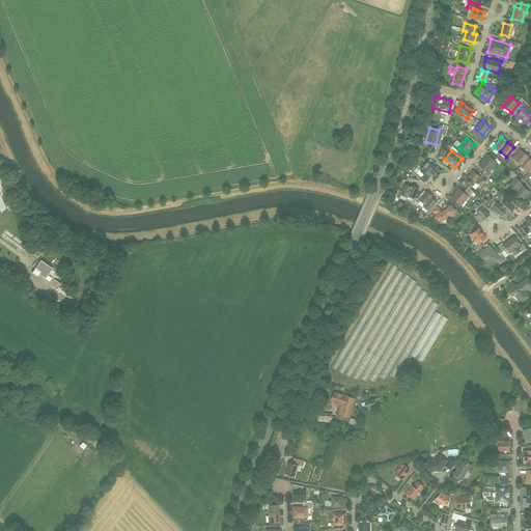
[(527,172),(530,166),(530,161),(527,158),(528,156),(521,150),(513,159),(521,165),(520,166),(527,172)]
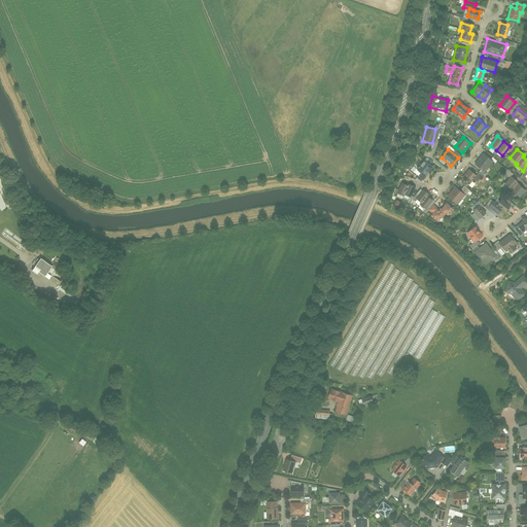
[(493,161),(485,153),(476,165),(484,172),(493,161)]
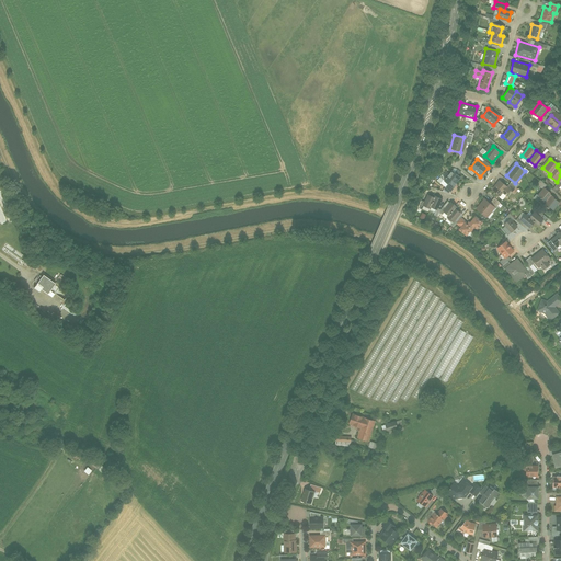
[(461,179),(453,171),(445,180),(454,187),(461,179)]
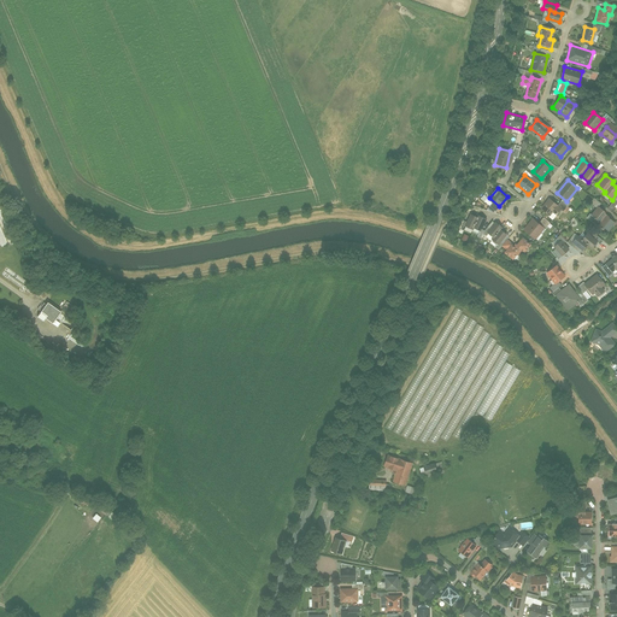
[(558,205),(550,199),(541,210),(548,216),(552,211),(556,215),(559,210),(556,207),(558,205)]
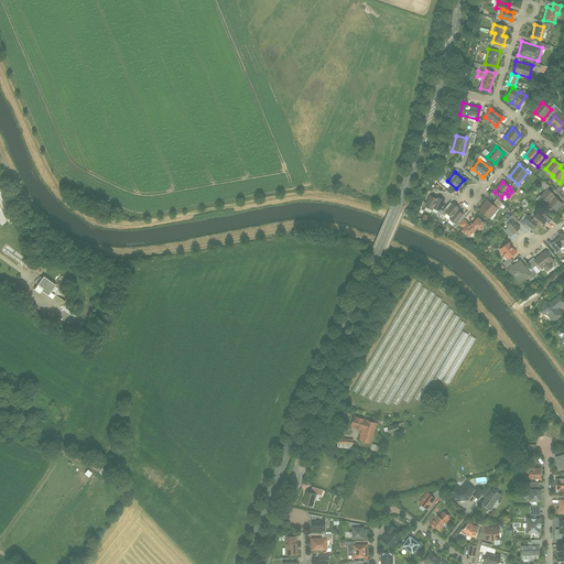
[(555,196),(546,191),(539,202),(546,207),(555,196)]
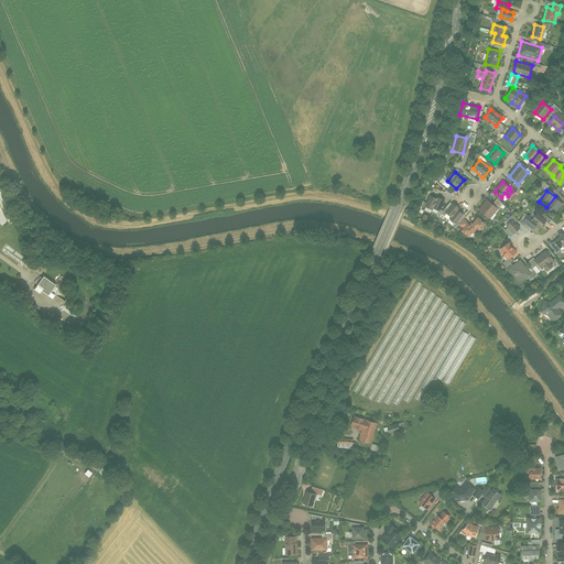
[(441,212),(445,201),(438,197),(436,199),(430,196),(425,207),(432,209),(433,208),(441,212)]
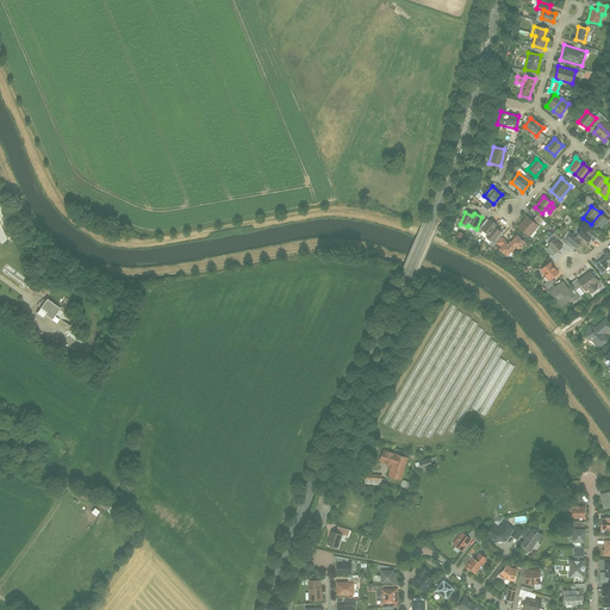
[(609,219),(601,212),(591,224),(599,231),(609,219)]
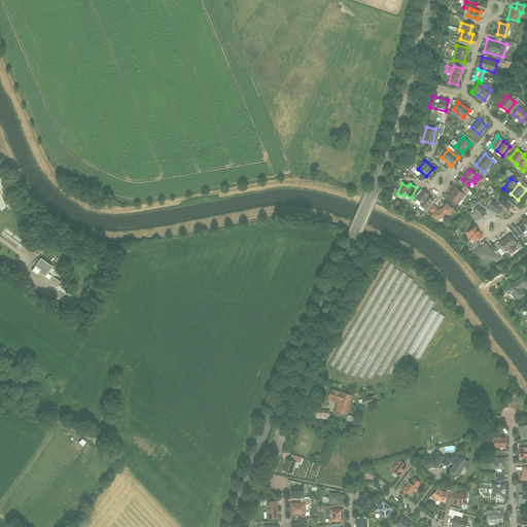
[(464,194),(457,187),(449,198),(456,203),(464,194)]
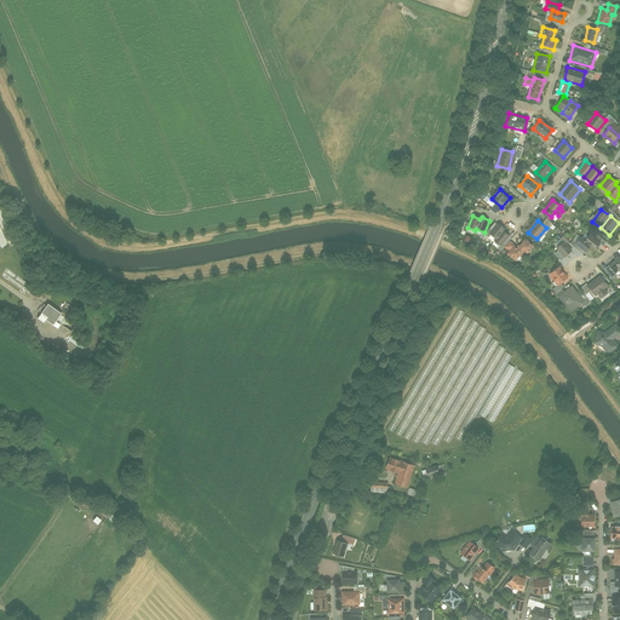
[(499,247),(511,234),(498,224),(489,234),(495,240),(493,242),(499,247)]
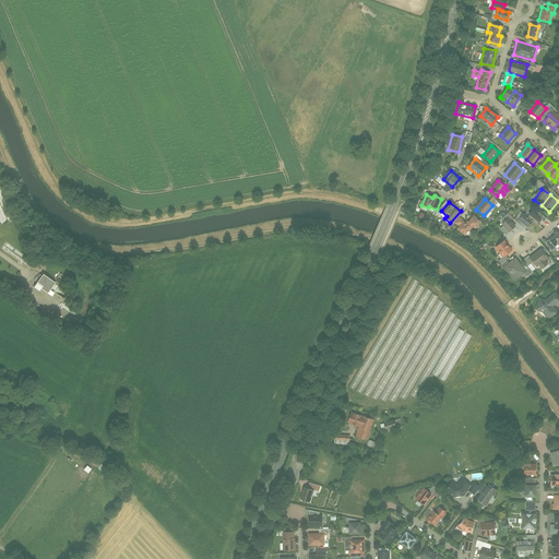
[(518,221),(527,228),(533,222),(536,225),(542,218),(533,211),(528,216),(524,213),(518,221)]
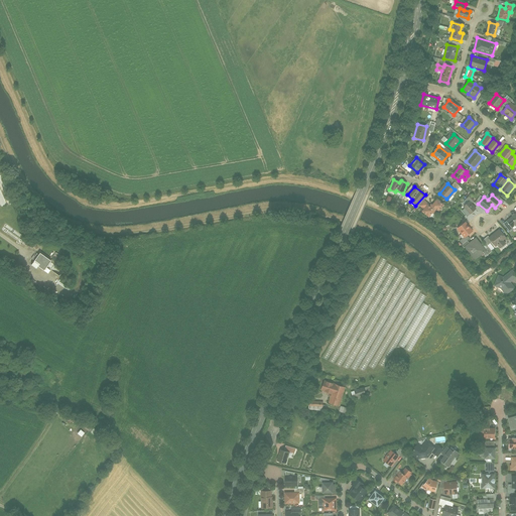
[(444,205),(436,199),(431,205),(425,200),(419,207),(423,210),(421,212),(427,218),(433,211),(436,214),(444,205)]
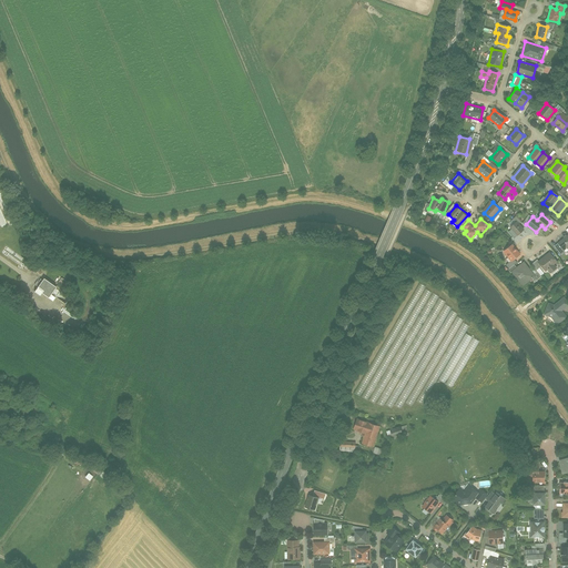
[(524,231),(516,223),(509,229),(517,236),(524,231)]
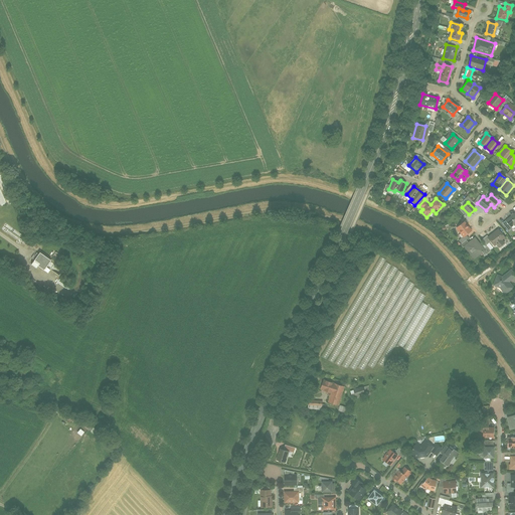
[(514,212),(503,221),(508,228),(513,224),(514,225),(514,212)]
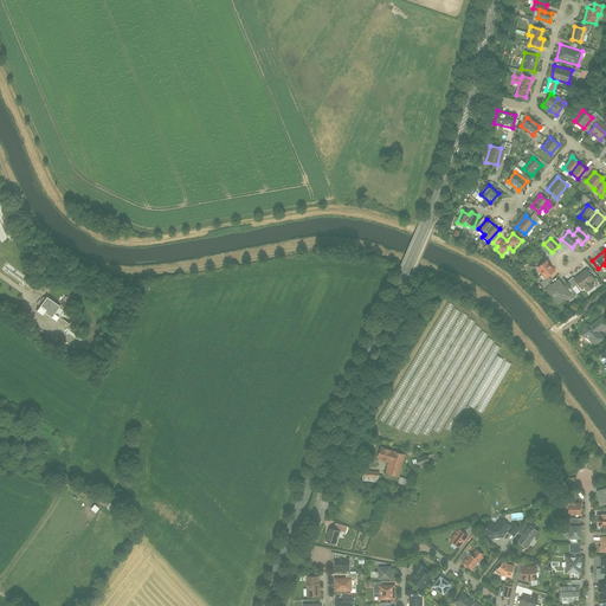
[(546,262),(536,269),(545,279),(555,272),(546,262)]
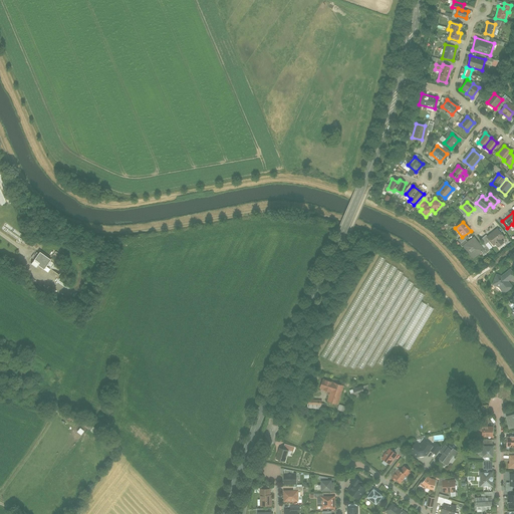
[(506,237),(498,228),(488,237),(486,235),(482,239),(490,248),(495,243),(499,247),(505,242),(503,239),(506,237)]
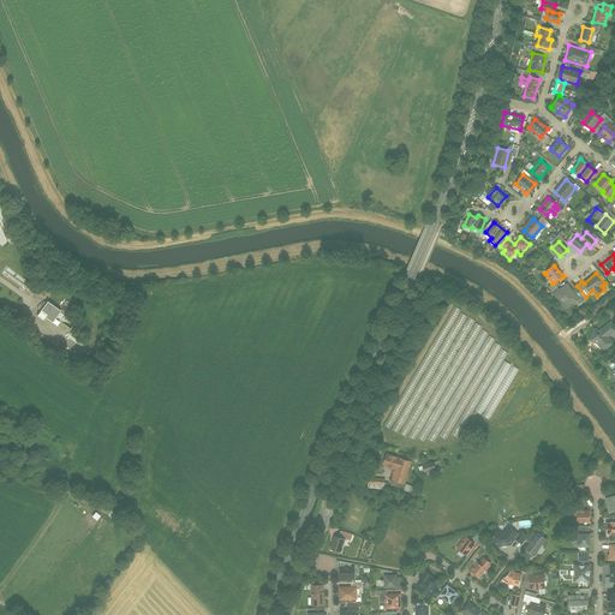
[(568,282),(553,294),(566,311),(581,298),(568,282)]
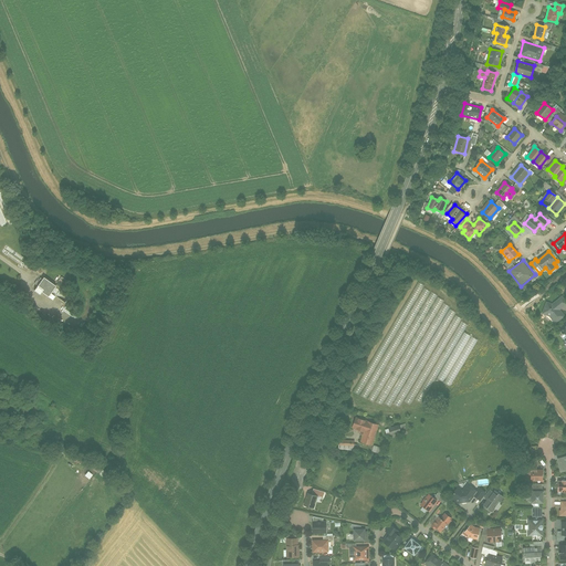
[(34,283),(38,285),(34,290),(42,295),(43,292),(56,301),(59,296),(55,294),(60,287),(44,278),(43,279),(40,276),(34,283)]
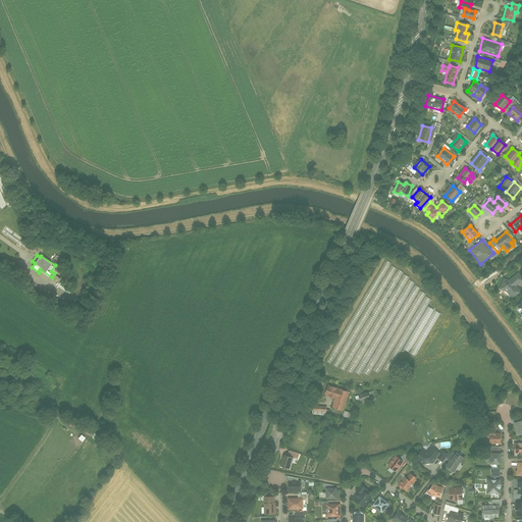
[(365,305),(334,365),(353,375),(369,344),(371,345),(407,276),(402,273),(403,272),(396,269),(396,268),(390,265),(376,294),(374,299),(373,298),(368,307),(365,305)]
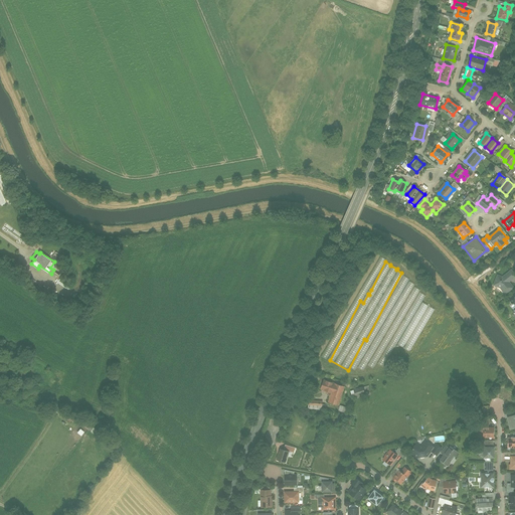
[(505,296),(514,289),(510,283),(514,279),(514,275),(512,271),(502,277),(498,275),(493,286),(500,289),(505,296)]
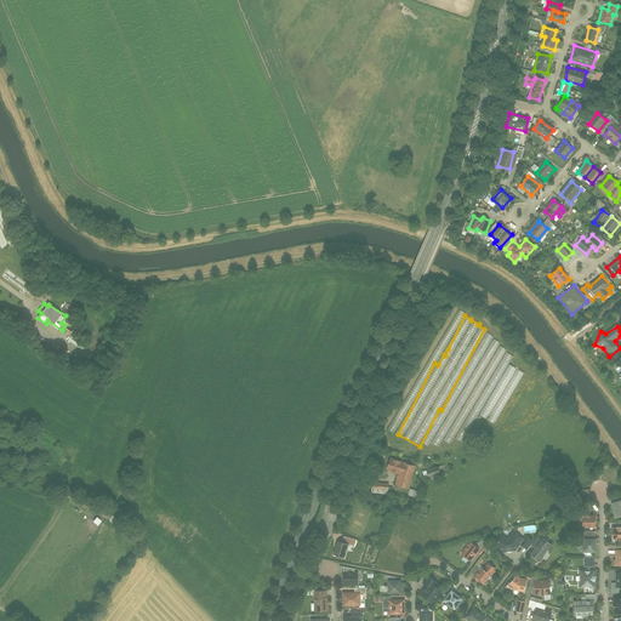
[(486,334),(480,346),(485,348),(491,336),(486,334)]
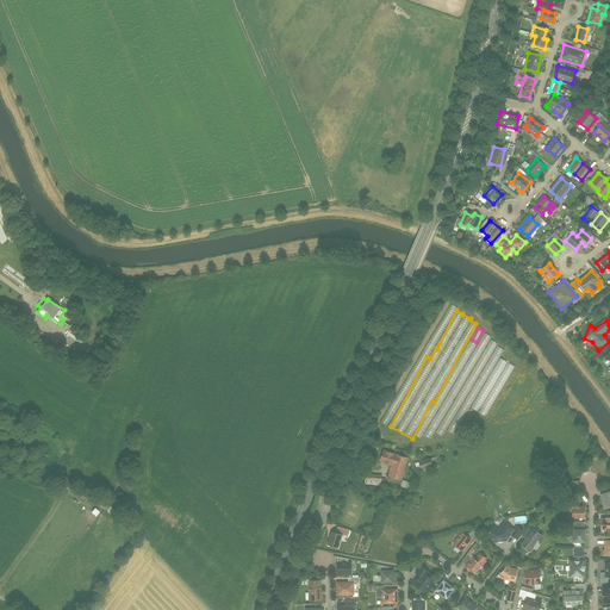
[(479,343),(484,346),(490,337),(485,334),(479,343)]
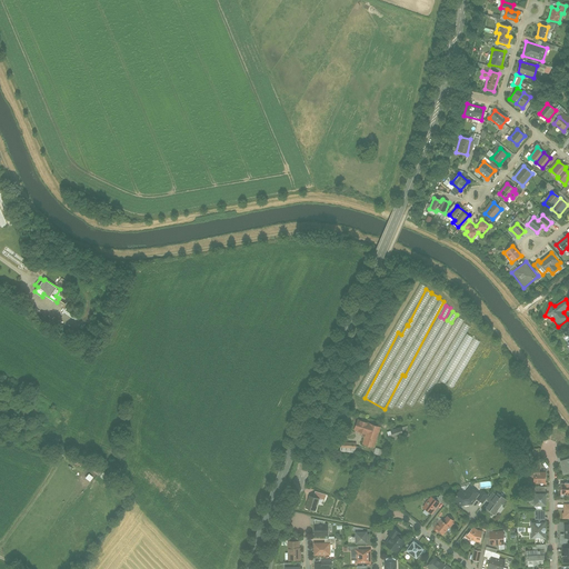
[(356,420),(353,429),(366,432),(362,445),(375,448),(380,427),(356,420)]
